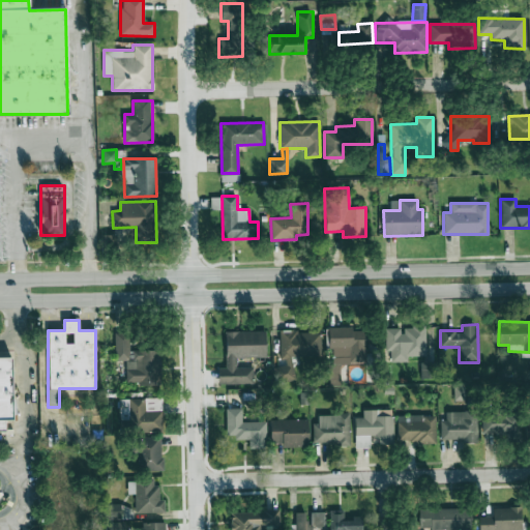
[(425,326),(402,326),(402,328),(384,328),(385,352),(390,352),(390,361),(407,361),(407,356),(425,356),(425,326)]
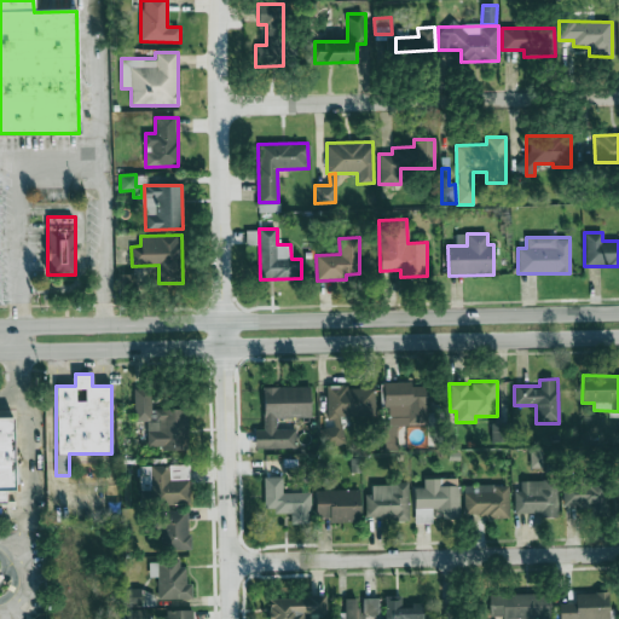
[(386,426),(427,424),(426,383),(385,383),(386,426)]
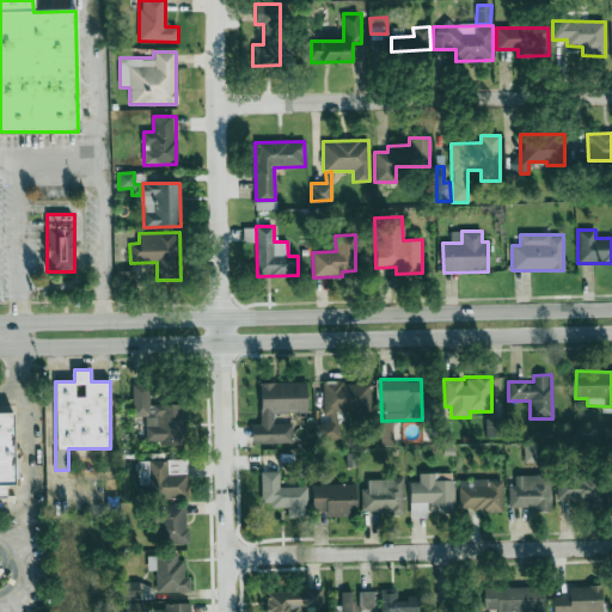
[(259,383),(259,424),(251,424),(251,444),(292,444),(292,424),(273,424),(273,412),(307,412),(307,383),(259,383)]
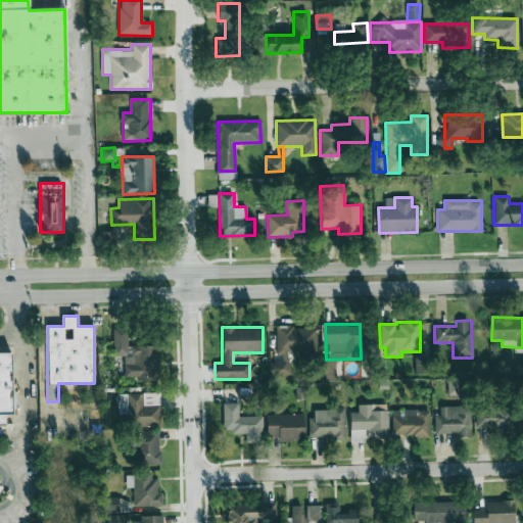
[(317,351),(317,327),(277,327),(277,362),(271,362),(271,376),(290,376),(289,351),(317,351)]
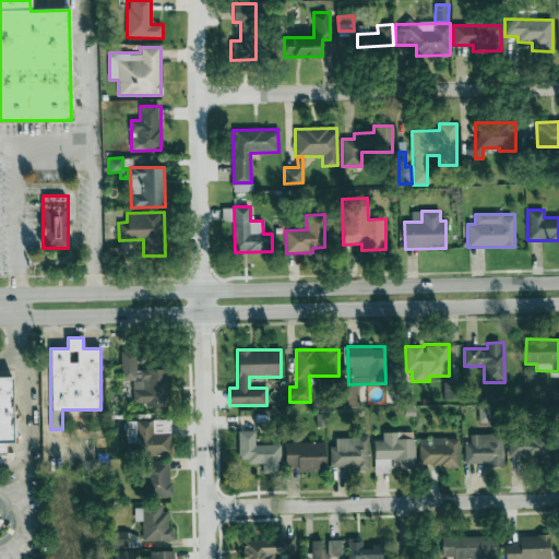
[(132,403),(145,403),(145,406),(169,406),(168,368),(137,369),(137,351),(121,351),(121,381),(132,381),(132,403)]
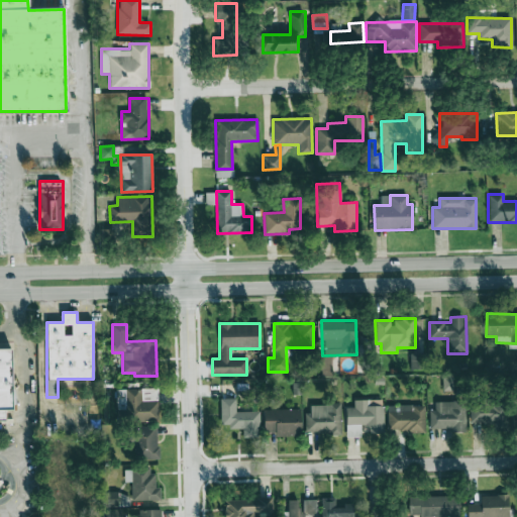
[(11,347),(0,347),(0,420),(4,420),(4,410),(12,410),(11,347)]
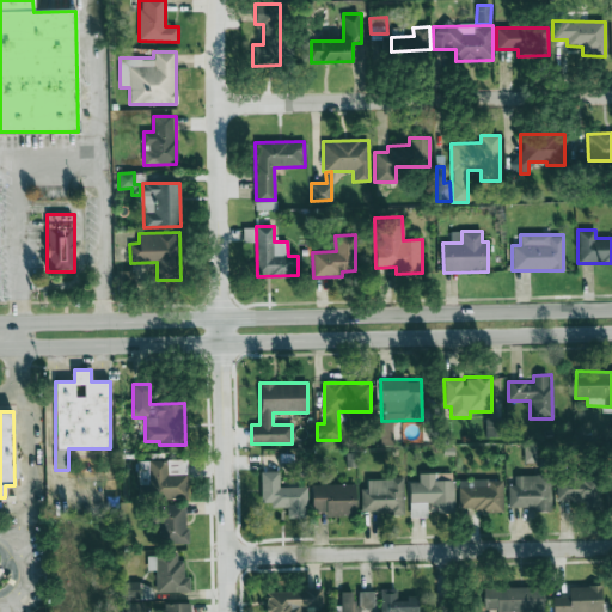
[(307,487),(279,487),(279,471),(261,472),(261,502),(270,502),(270,508),(287,507),(287,518),(307,518),(307,487)]
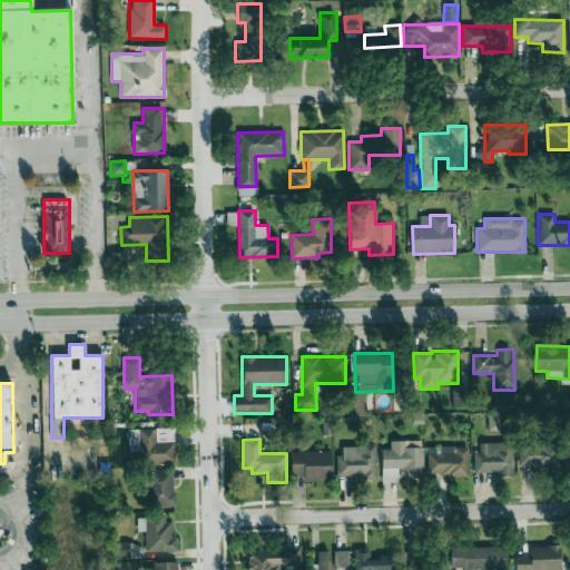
[(382,481),(397,481),(397,470),(406,470),(408,478),(423,478),(422,446),(405,448),(405,441),(390,441),(390,449),(381,450),(382,481)]
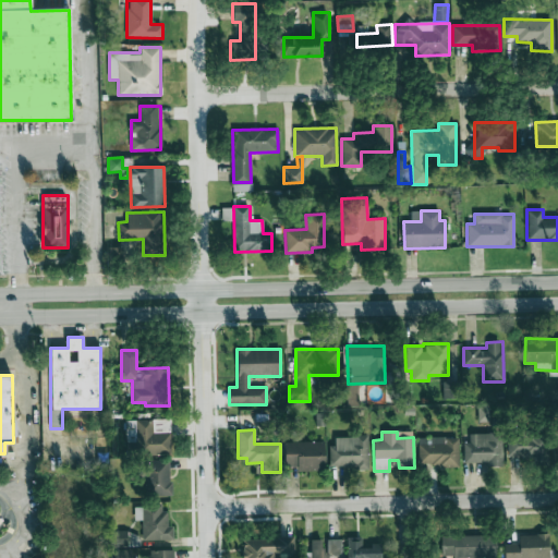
[(502,464),(501,433),(469,434),(470,441),(463,443),(463,464),(502,464)]
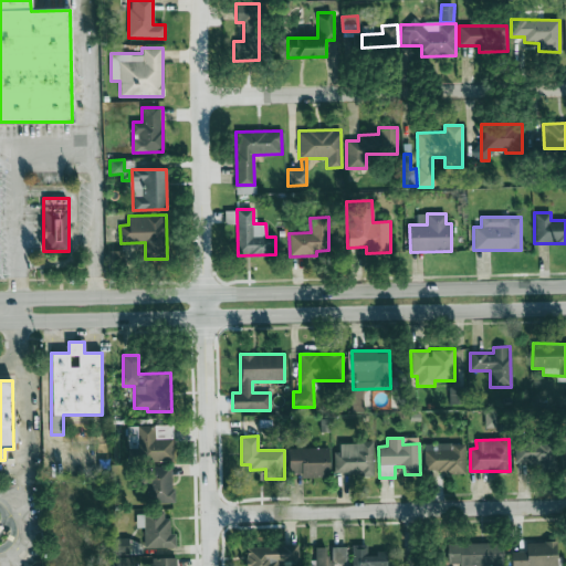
[(339,442),(339,451),(335,451),(334,473),(373,474),(374,442),(339,442)]
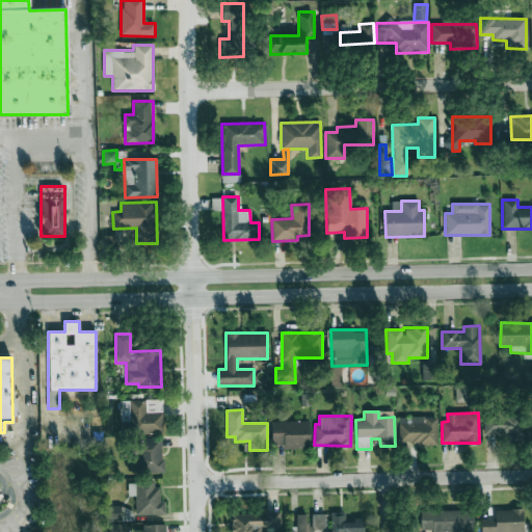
[(522,441),(523,417),(484,416),(483,440),(522,441)]
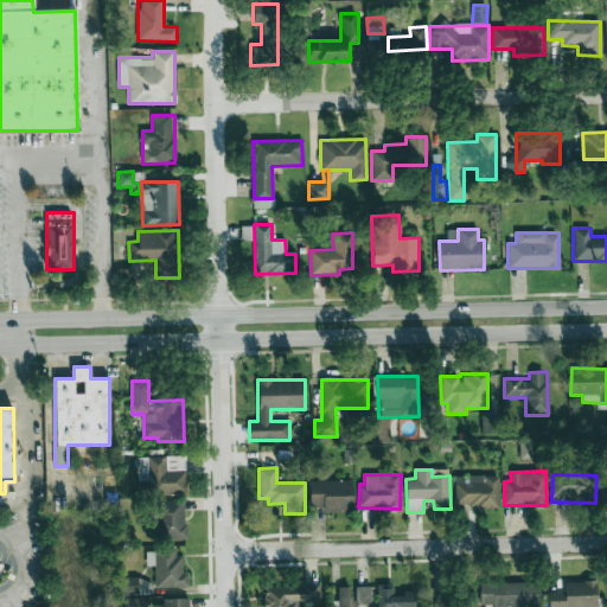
[(499,508),(498,475),(454,475),(455,509),(499,508)]
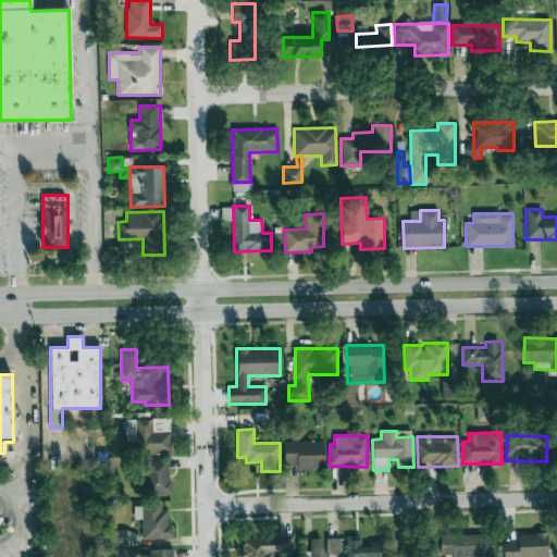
[(323,441),(283,441),(283,465),(296,465),(296,470),(324,469),(323,441)]
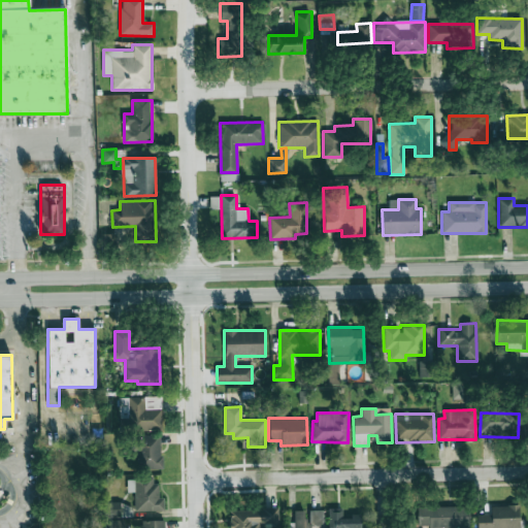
[(132,469),(161,469),(162,435),(133,435),(132,469)]
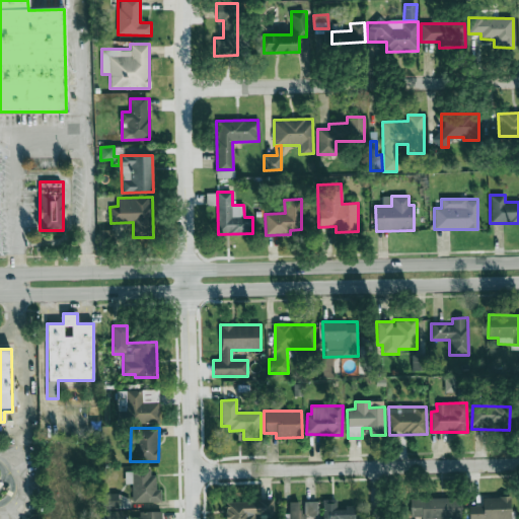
[(133,503),(161,502),(161,490),(154,490),(154,469),(132,469),(133,503)]
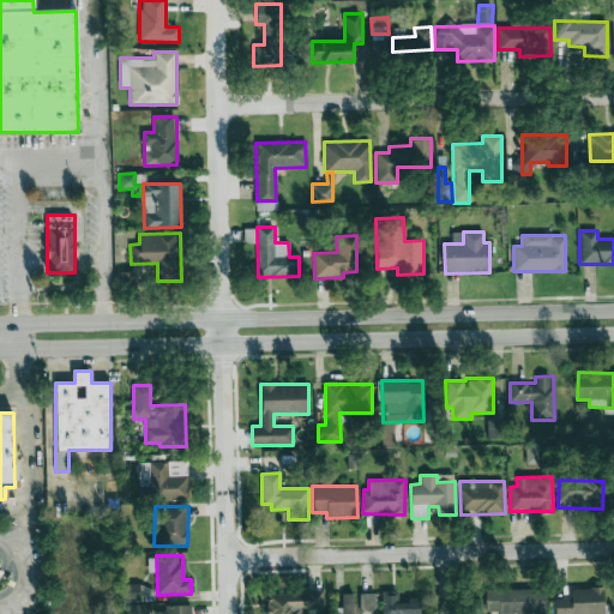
[(140,584),(127,584),(127,602),(140,601),(140,584)]
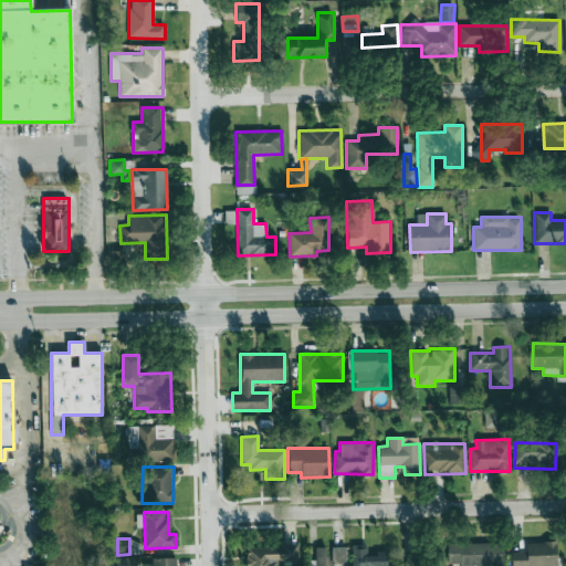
[(504,564),(503,541),(447,543),(448,565),(504,564)]
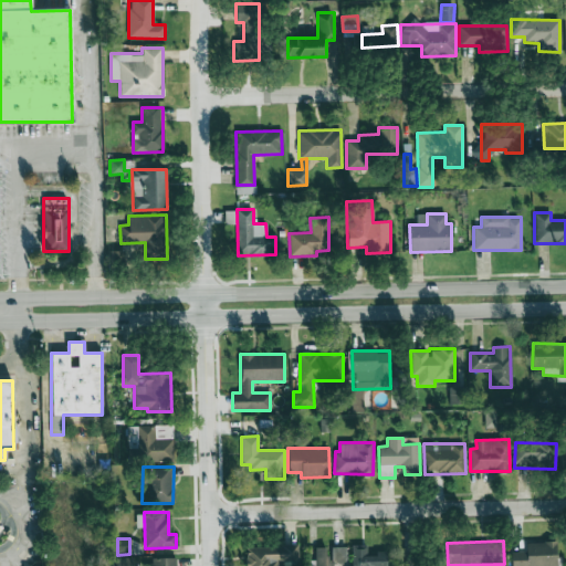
[(556,542),(526,543),(526,552),(511,552),(511,565),(562,565),(562,556),(557,556),(556,542)]
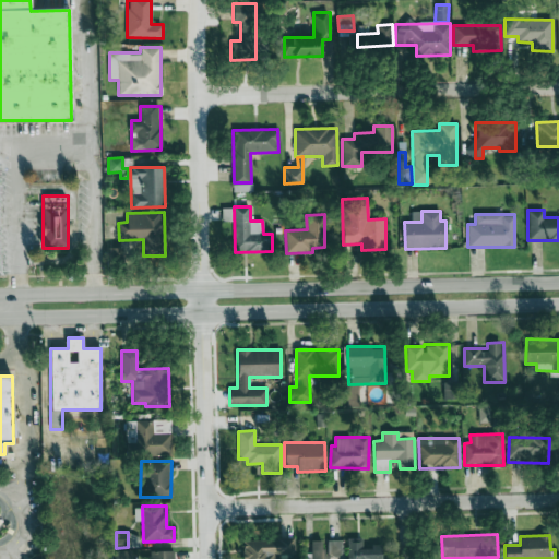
[(274,558),(274,555),(295,554),(294,538),(242,539),(242,558),(274,558)]
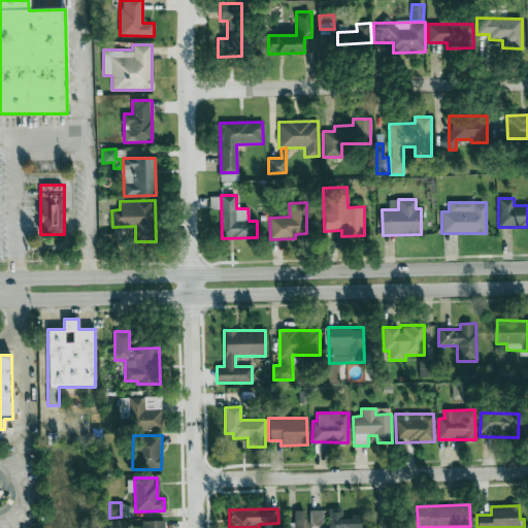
[(360,527),(361,516),(341,516),(341,508),(328,508),(328,527),(360,527)]
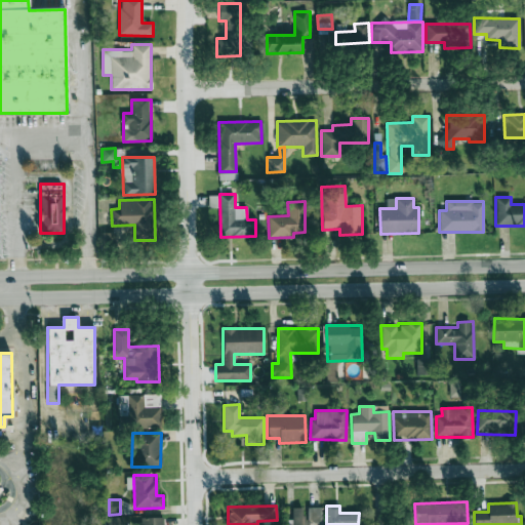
[(291,524),(309,524),(310,521),(321,521),(321,508),(305,508),(291,508),(291,524)]
